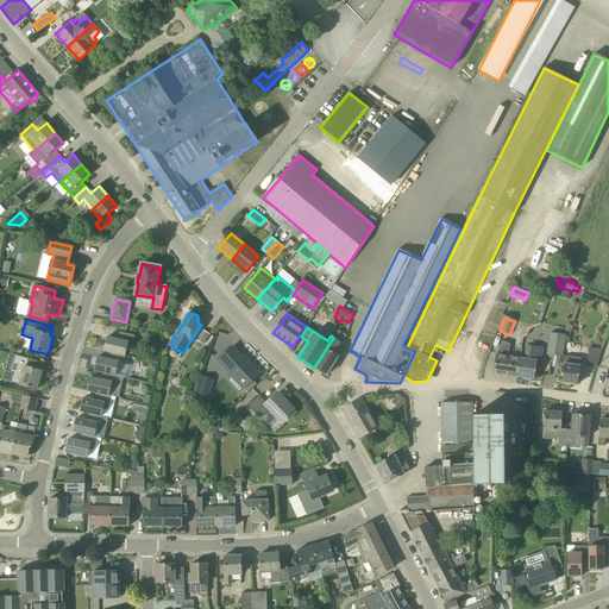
[(203,344),(209,334),(203,331),(198,340),(203,344)]
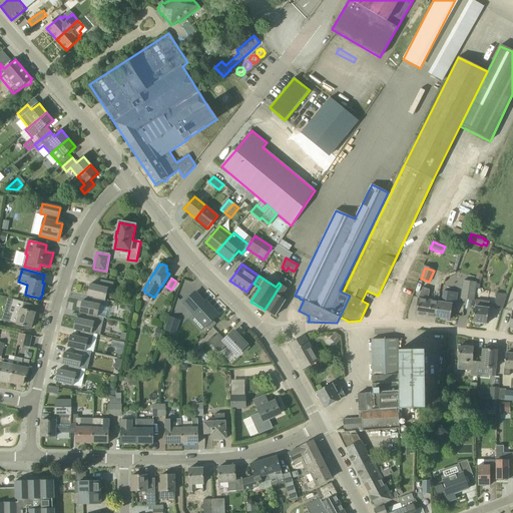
[(93,297),(105,300),(107,295),(109,295),(111,294),(113,283),(101,280),(99,287),(90,285),(87,296),(93,298),(93,297)]
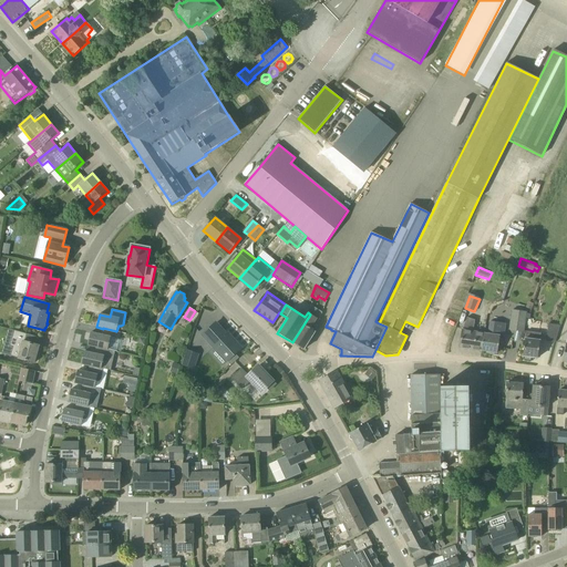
[(524,332),(526,312),(513,311),(509,330),(524,332)]
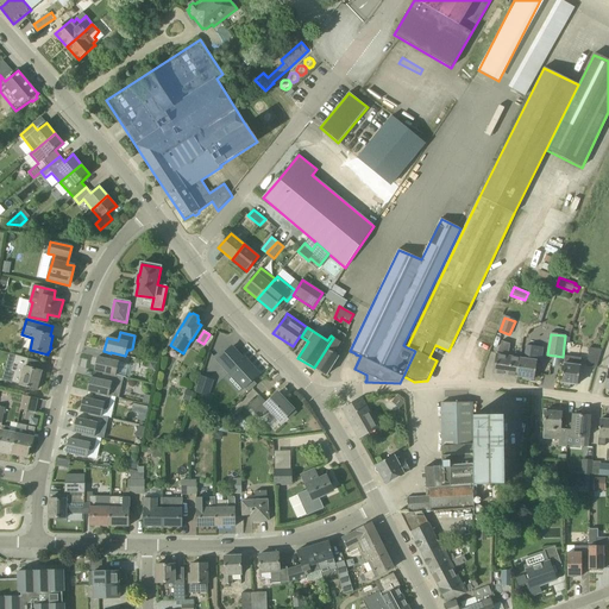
[(326,376),(327,374),(339,357),(339,356),(340,353),(336,350),(340,343),(333,338),(314,368),(326,376)]
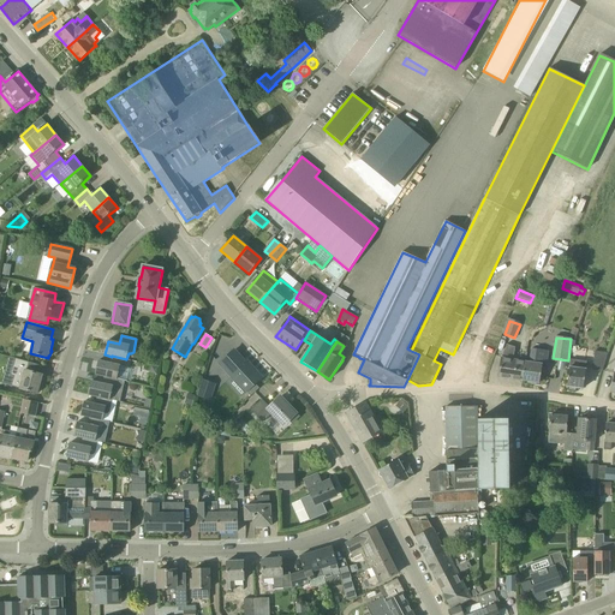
[(502,358),(499,377),(523,381),(525,362),(511,359),(515,348),(507,346),(502,358)]
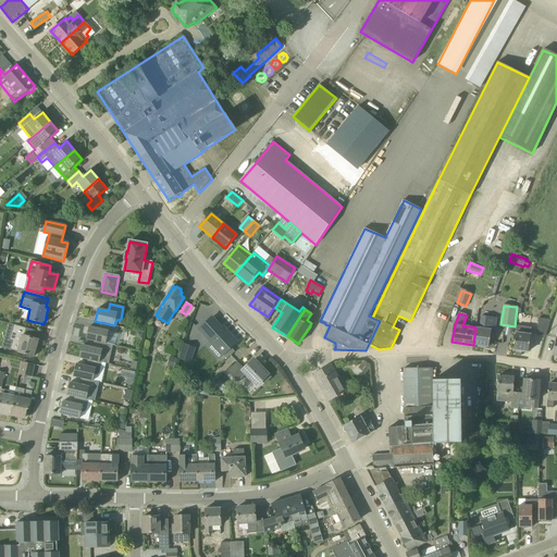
[(473,345),(489,347),(491,330),(487,330),(489,318),(482,317),(480,329),(475,327),(473,345)]
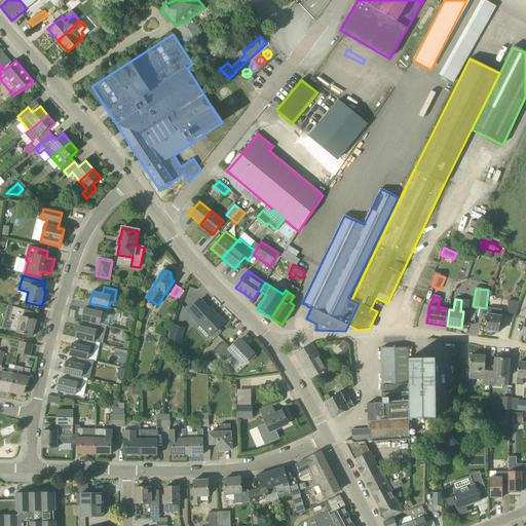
[(509,301),(506,316),(515,317),(520,302),(509,301)]
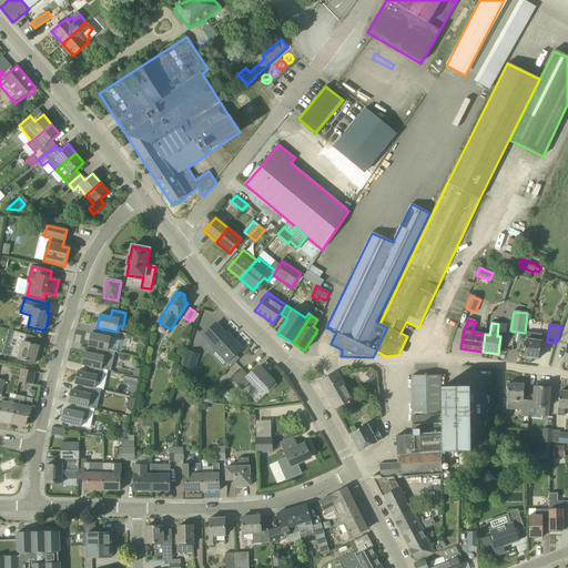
[(226,363),(242,350),(234,340),(233,341),(222,328),(219,332),(213,326),(202,336),(226,363)]
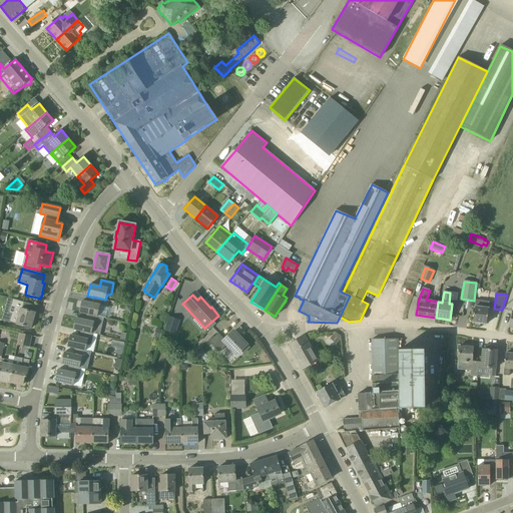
[(103,310),(105,300),(93,297),(93,298),(91,303),(82,301),(79,313),(87,315),(87,314),(97,317),(98,317),(99,311),(101,312),(103,310)]
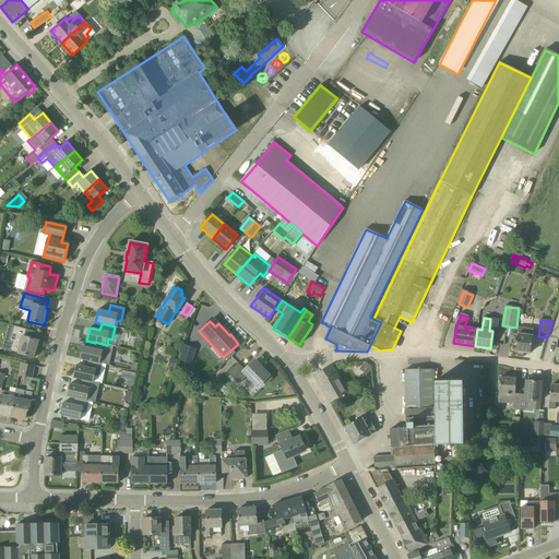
[(24,337),(26,330),(14,326),(10,341),(13,342),(11,352),(18,354),(34,358),(35,356),(36,356),(37,351),(36,351),(39,342),(24,337)]
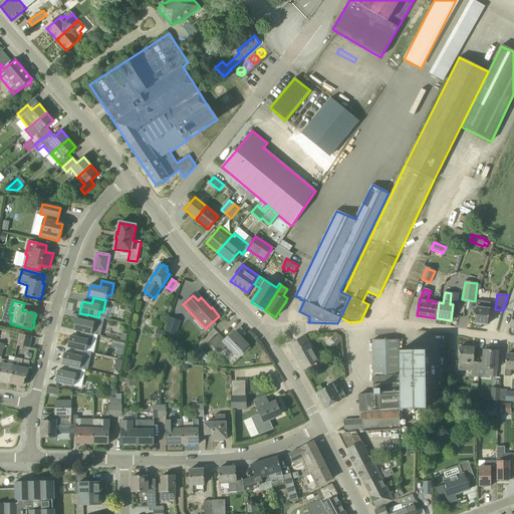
[(482,324),(487,325),(490,302),(477,301),(474,323),(475,323),(476,326),(480,326),(482,324)]
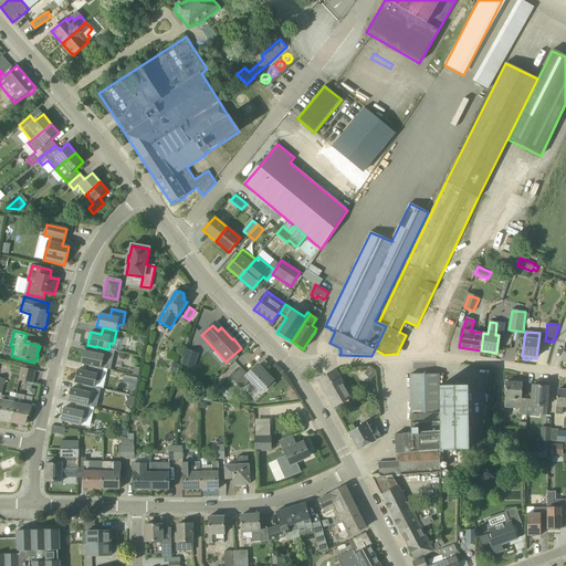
[(115,350),(108,349),(107,349),(96,346),(96,347),(94,354),(84,350),(81,364),(90,366),(103,368),(104,368),(111,370),(115,350)]
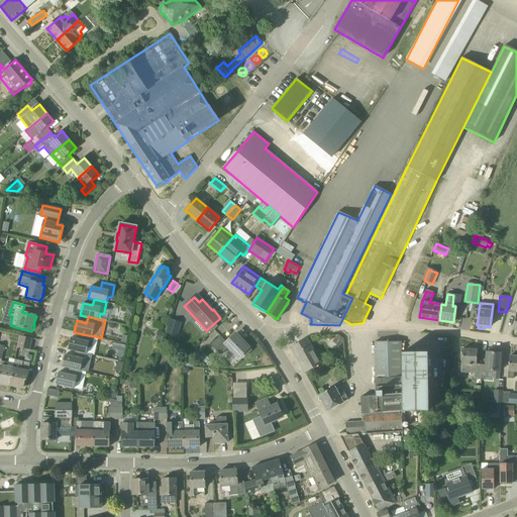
[(170,319),(166,333),(177,336),(182,323),(170,319)]
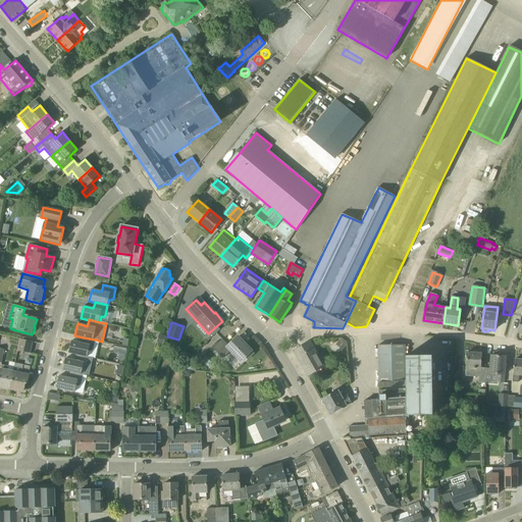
[(165,336),(159,334),(157,343),(163,345),(165,336)]
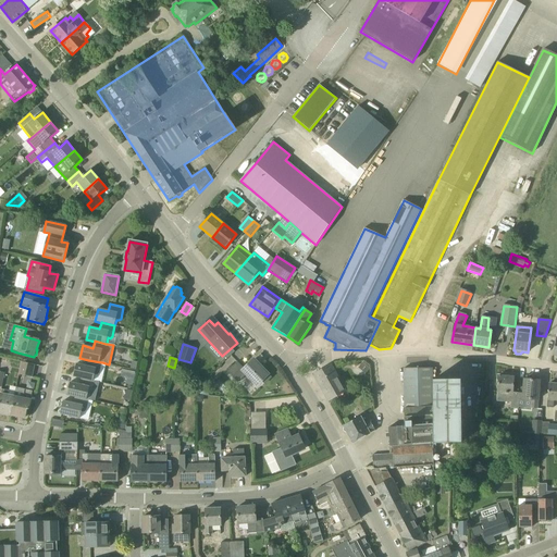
[(257,386),(269,374),(254,359),(244,369),(237,362),(227,371),(238,382),(246,374),(257,386)]
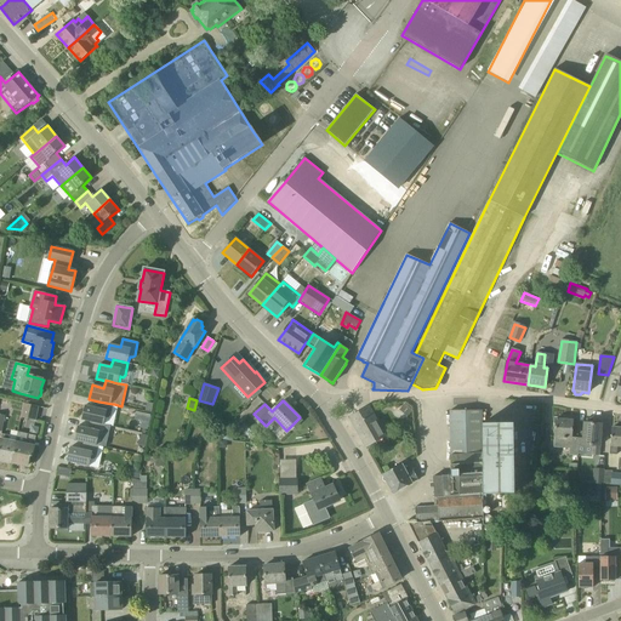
[(110,416),(113,404),(98,402),(96,409),(85,406),(81,420),(91,422),(104,425),(106,419),(108,419),(110,416)]
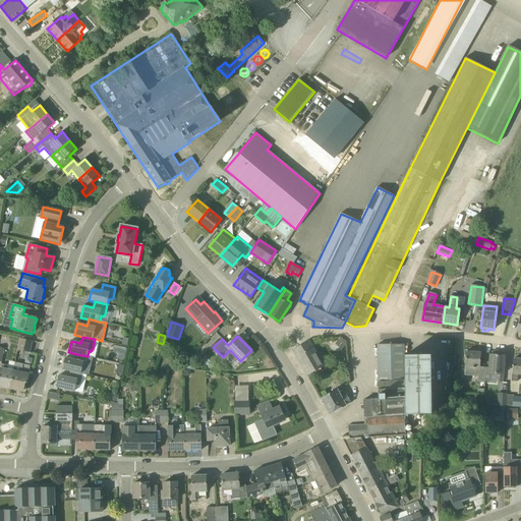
[(340,338),(336,344),(342,349),(347,343),(340,338)]
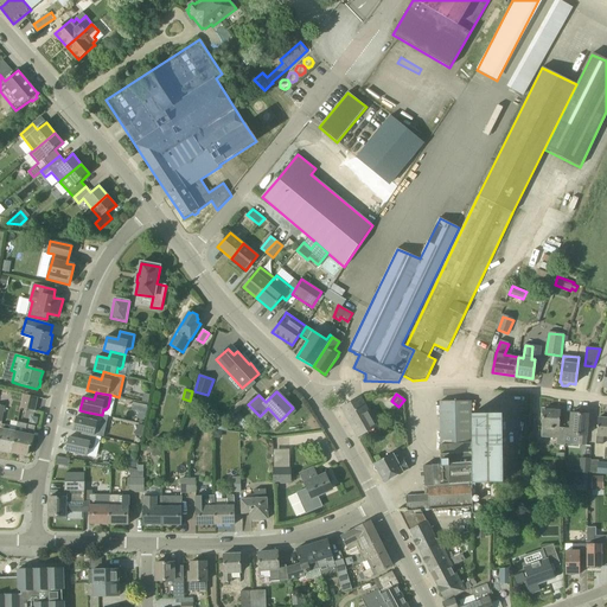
[(34,411),(37,397),(24,395),(20,408),(34,411)]
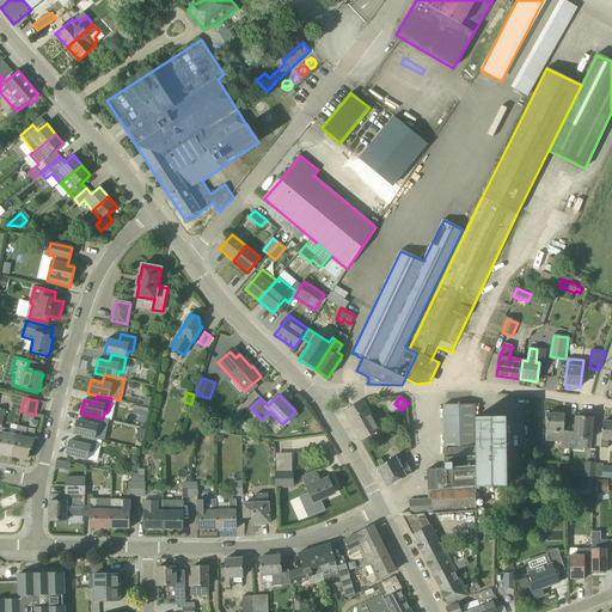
[(379,430),(363,402),(346,411),(361,440),(379,430)]
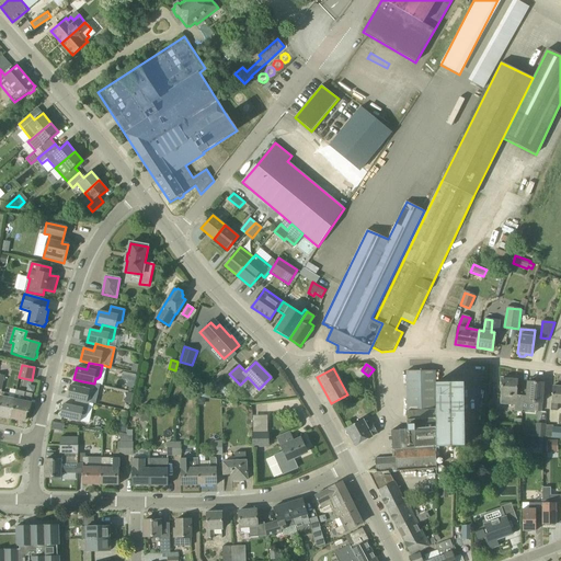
[(436,468),(436,447),(465,446),(464,382),(435,384),(435,370),(425,370),(425,368),(418,368),(418,371),(407,371),(408,430),(391,431),(392,449),(396,449),(396,457),(375,458),(376,472),(389,471),(436,468)]
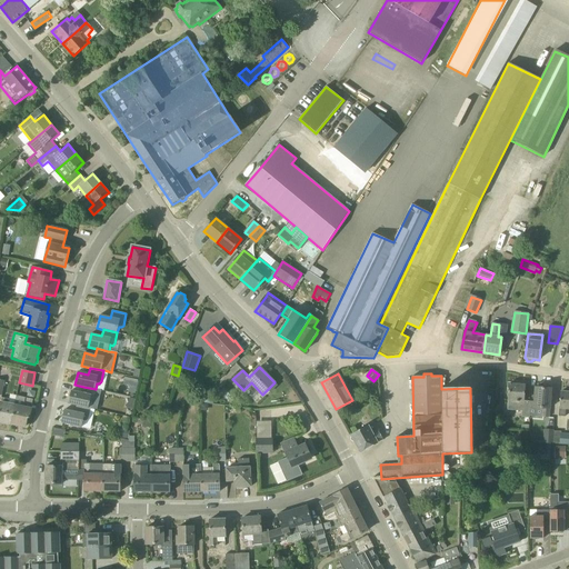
[(521,418),(529,418),(529,401),(523,401),(525,386),(509,383),(508,400),(508,410),(522,411),(521,418)]
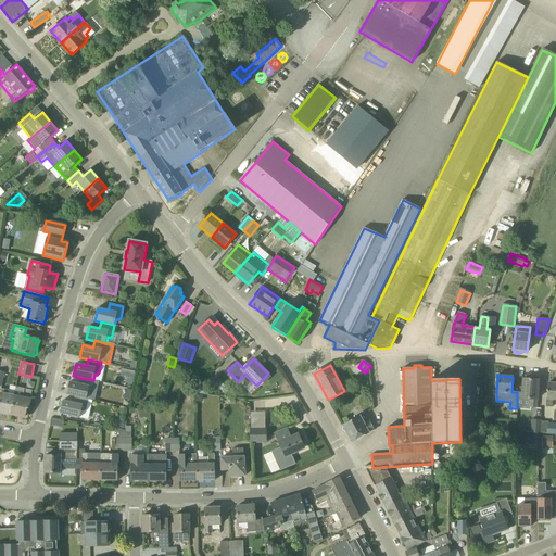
[(96,380),(93,380),(81,378),(79,384),(70,382),(66,394),(75,396),(87,399),(88,393),(90,393),(92,392),(96,380)]
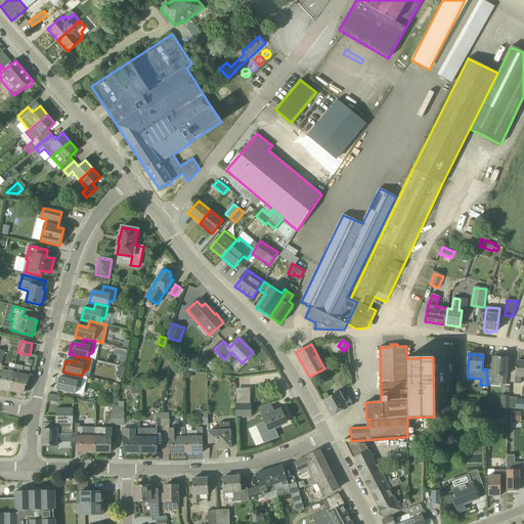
[(500,376),(499,384),(506,385),(506,377),(508,358),(493,357),(491,376),(500,376)]
